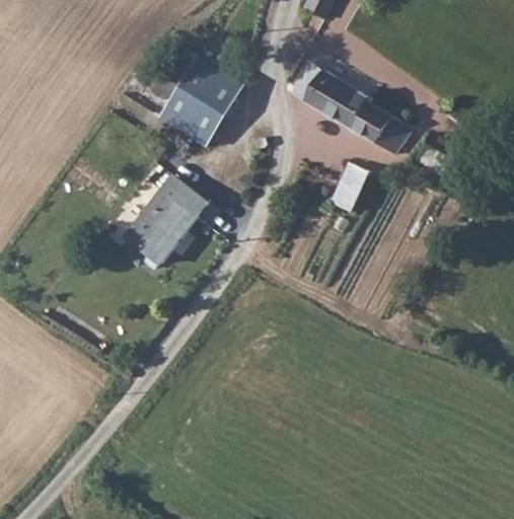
[(333,0),(304,0),(300,8),(323,19),(333,0)]
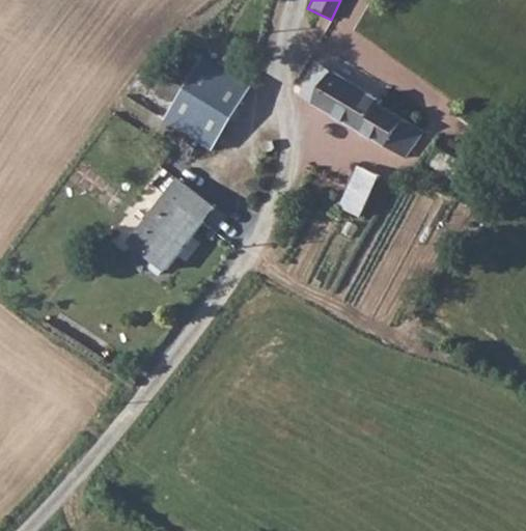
[(253,81),(201,49),(180,83),(169,101),(159,117),(211,149),(253,81)]
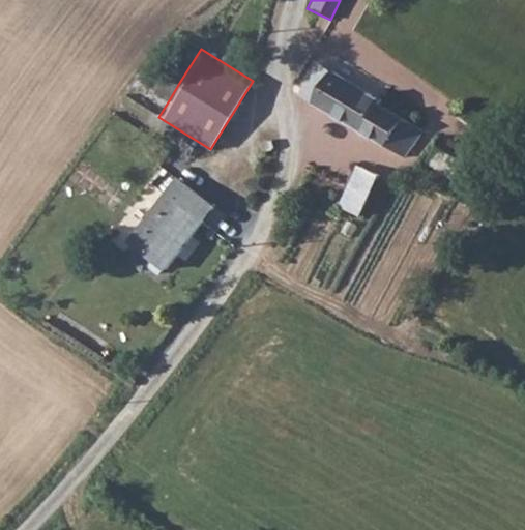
[(377,98),(312,62),(293,95),(407,158),(423,130),(374,104),(377,98)]
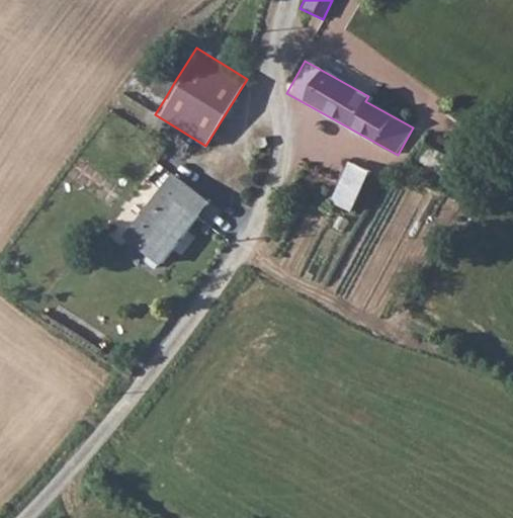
[(329,200),(351,210),(369,170),(347,160),(329,200)]
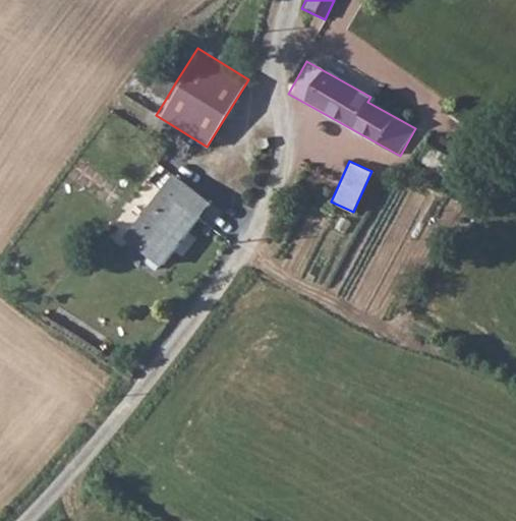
[(171,176),(122,237),(159,266),(208,205),(171,176)]
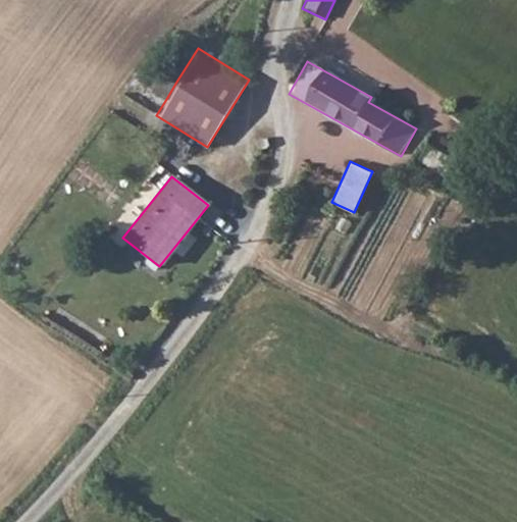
All buildings are outlined.
